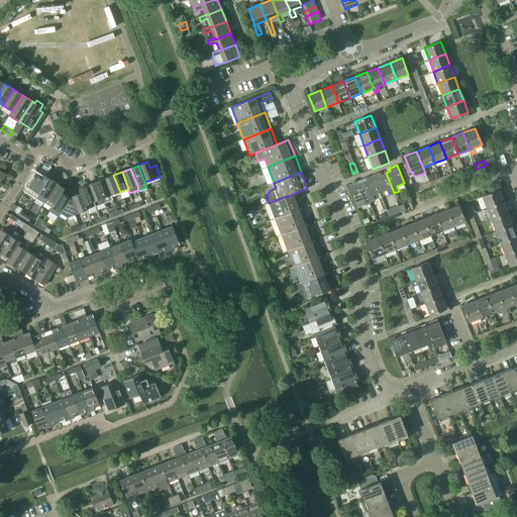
[(381,172),(373,175),(380,193),(387,190),(389,195),(394,193),(386,173),(382,174),(381,172)]
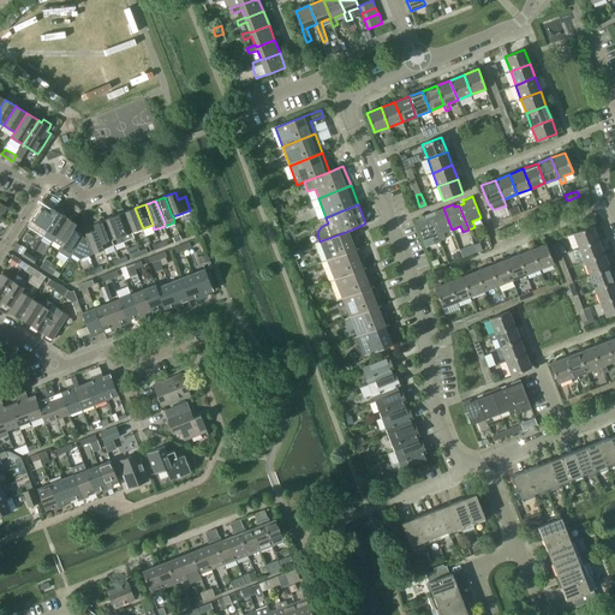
[(40,206),(28,226),(34,230),(43,237),(47,231),(59,212),(49,206),(47,210),(40,206)]
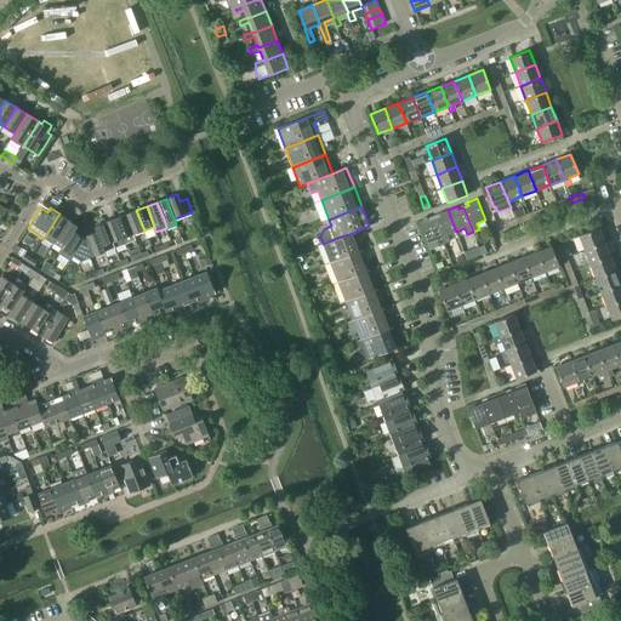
[(126,214),(134,234),(144,231),(136,210),(126,214)]
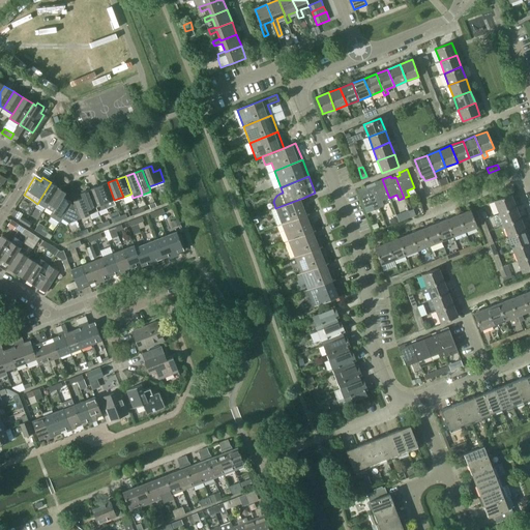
[(376,184),(371,186),(379,208),(384,206),(382,200),(389,198),(382,179),(375,182),(376,184)]
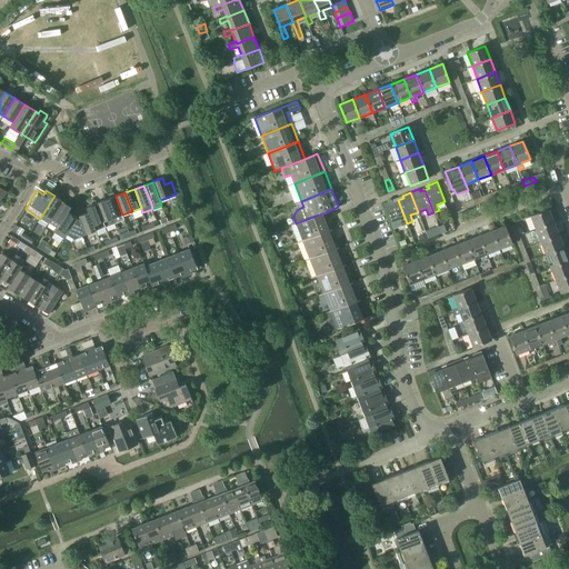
[(43,213),(40,219),(49,223),(49,222),(52,218),(63,201),(55,196),(43,213)]
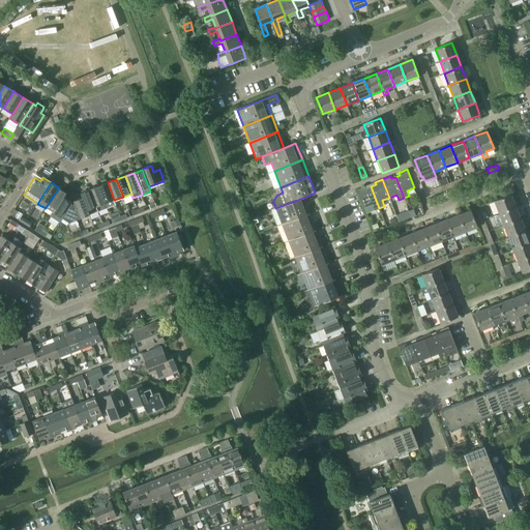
[(108,182),(98,186),(108,208),(116,205),(114,200),(108,182)]
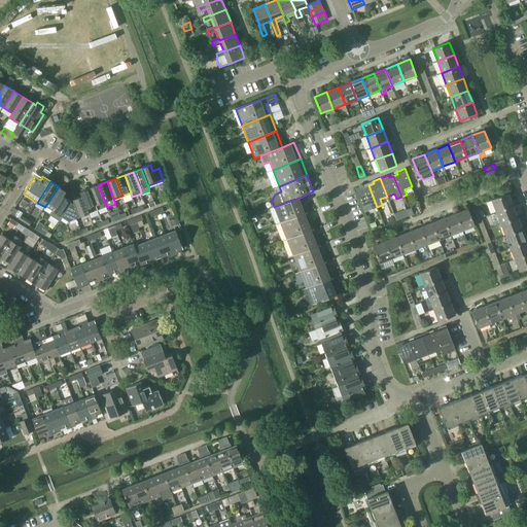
[(363,184),(355,187),(364,212),(372,209),(377,207),(369,185),(364,187),(363,184)]
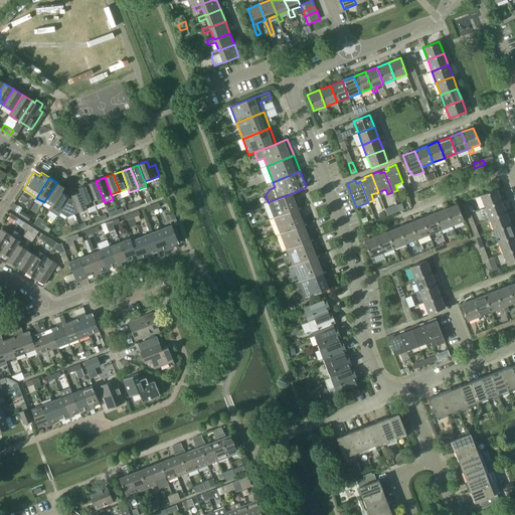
[(88,184),(96,206),(105,202),(96,181),(88,184)]
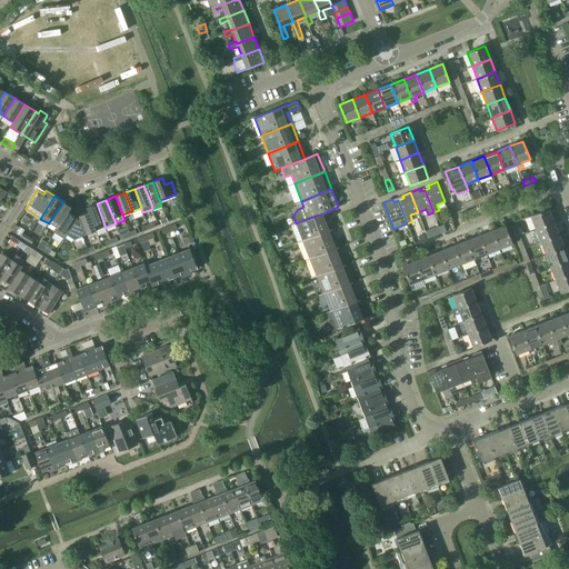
[(52,218),(49,222),(58,228),(61,223),(69,211),(72,207),(63,201),(52,218)]
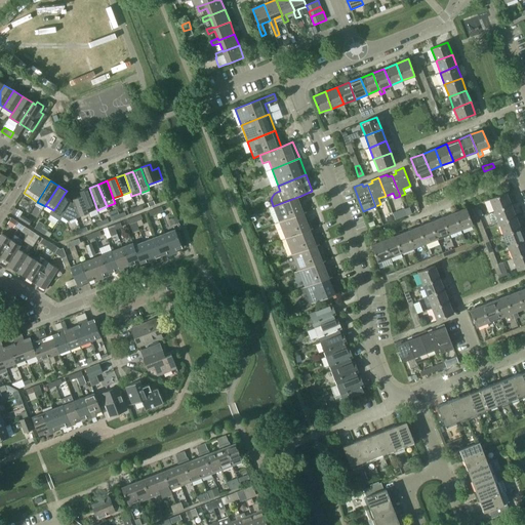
[(89,188),(80,191),(82,196),(87,208),(89,213),(97,210),(89,188)]
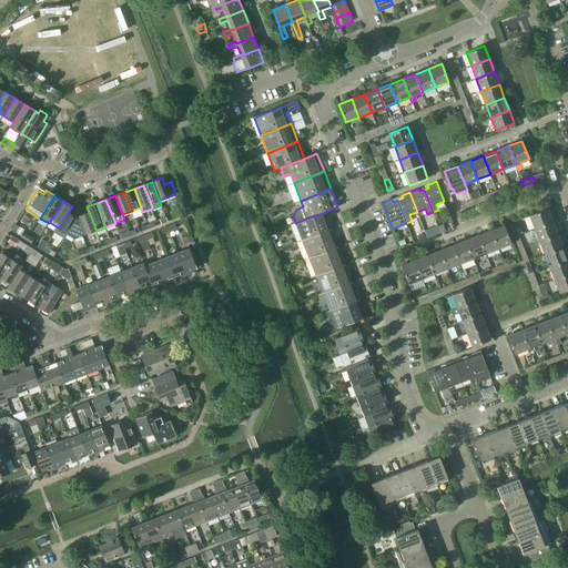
[(58,227),(54,232),(64,239),(67,234),(67,233),(77,217),(78,216),(73,214),(77,210),(72,206),(69,211),(61,223),(58,227)]
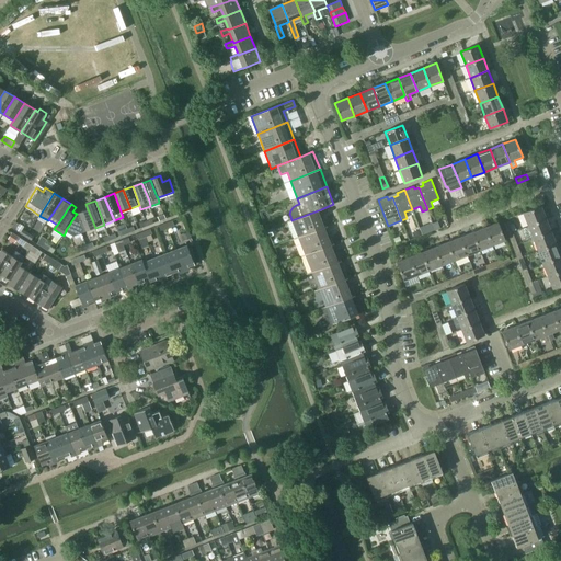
[(528,226),(546,218),(541,206),(523,213),(528,226)]
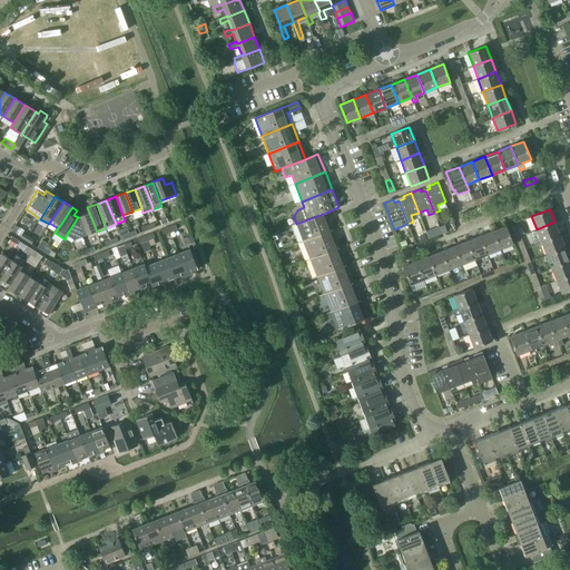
[(89,213),(80,216),(81,219),(81,218),(87,235),(97,232),(95,226),(89,213)]
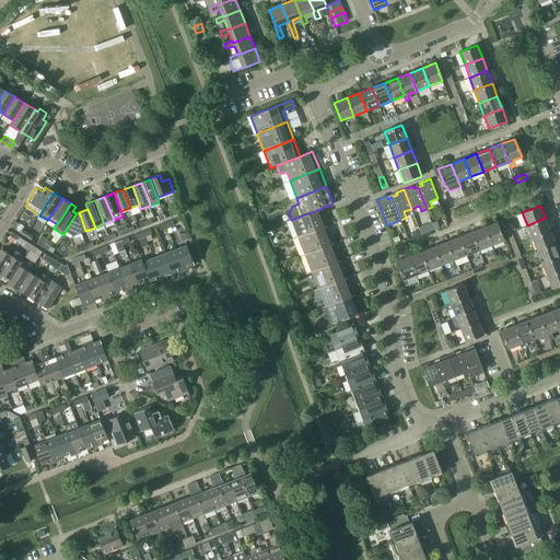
[(291,220),(298,237),(327,225),(321,209),(291,220)]
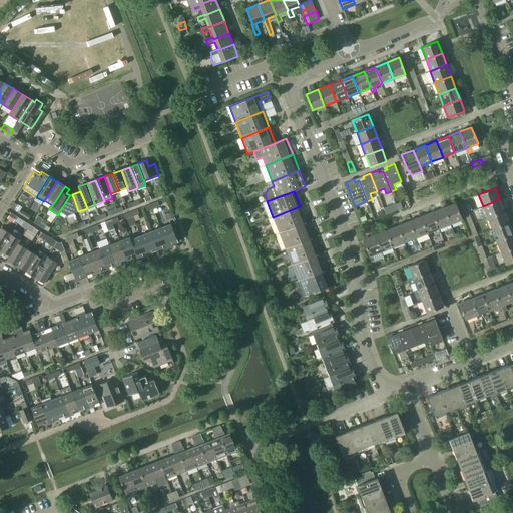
[(69,196),(60,210),(60,211),(67,216),(78,211),(73,196),(73,197),(71,197),(69,196)]
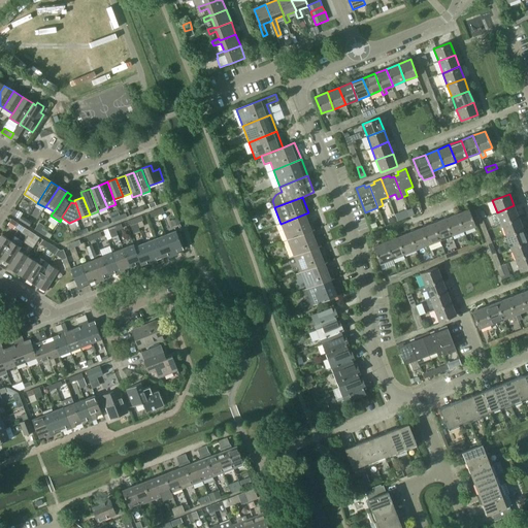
[(501,224),(519,218),(514,205),(497,212),(501,224)]
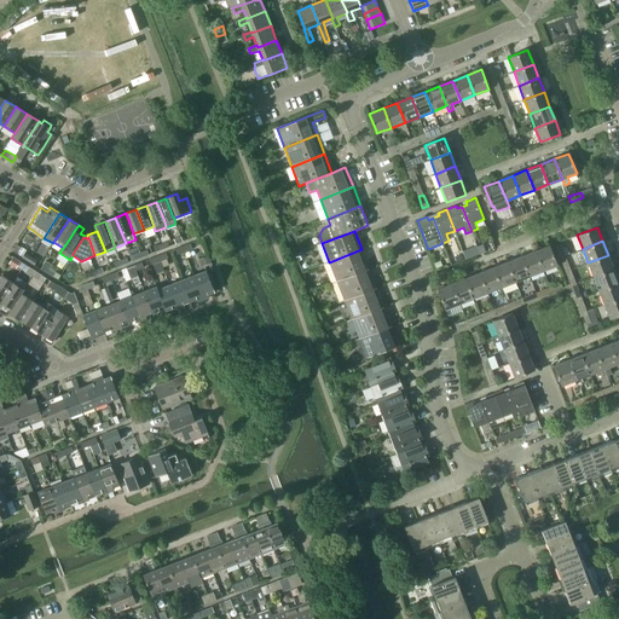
[(561,244),(556,247),(560,258),(566,255),(570,254),(567,247),(562,248),(561,244)]
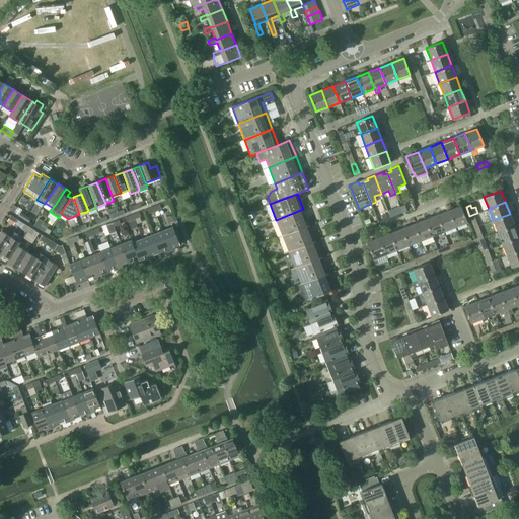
[(460,206),(448,211),(455,227),(467,222),(460,206)]
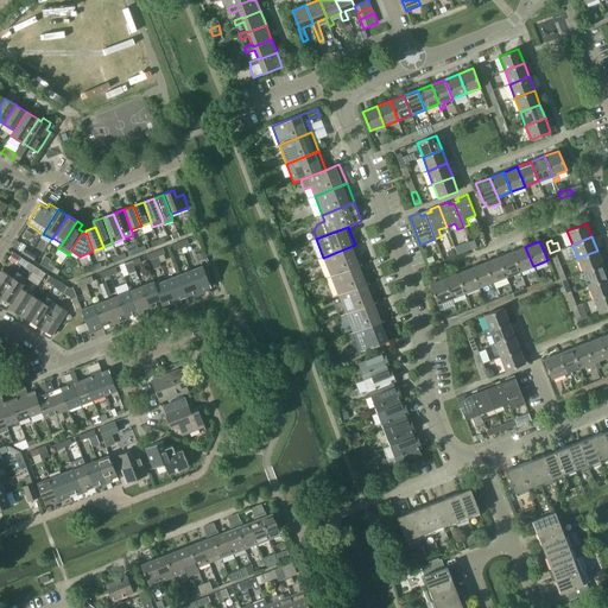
[(21,244),(17,249),(21,253),(29,257),(31,253),(25,249),(26,246),(21,244)]
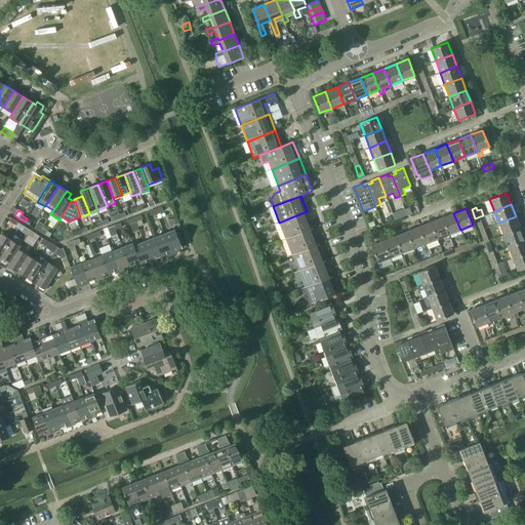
[(279,223),(285,239),(313,228),(307,211),(279,223)]
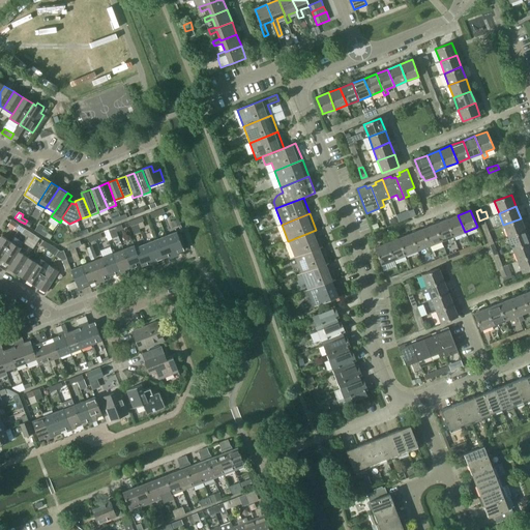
[(458,215),(446,219),(452,236),(465,232),(458,215)]
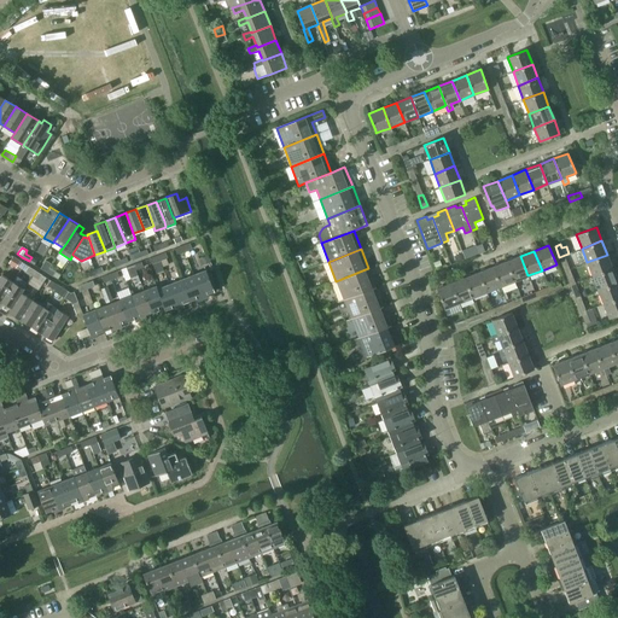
[(165,252),(158,255),(161,261),(163,269),(169,267),(167,258),(168,258),(165,252)]
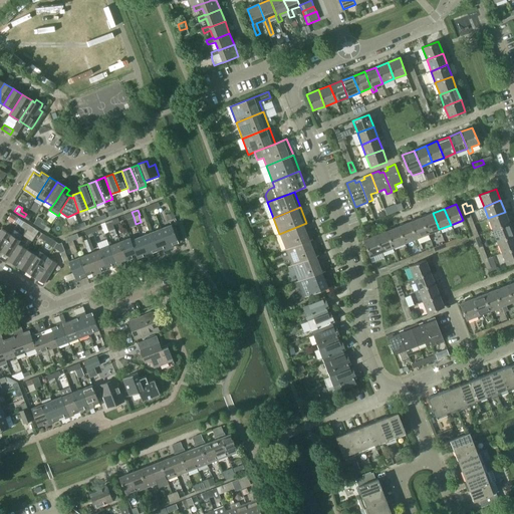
[(493,230),(509,223),(505,212),(488,218),(493,230)]
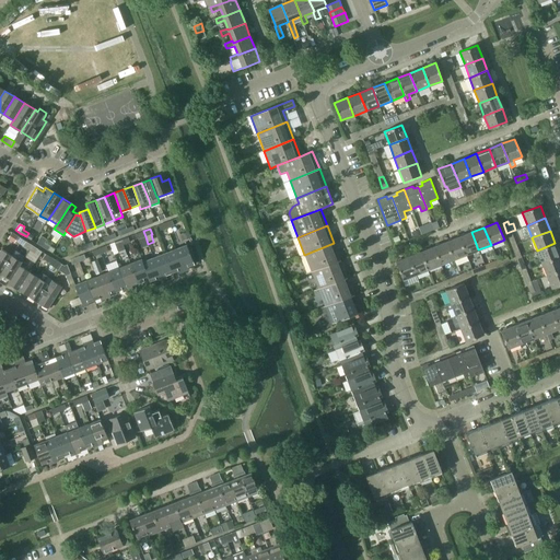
[(471,232),(459,237),(466,255),(478,249),(471,232)]
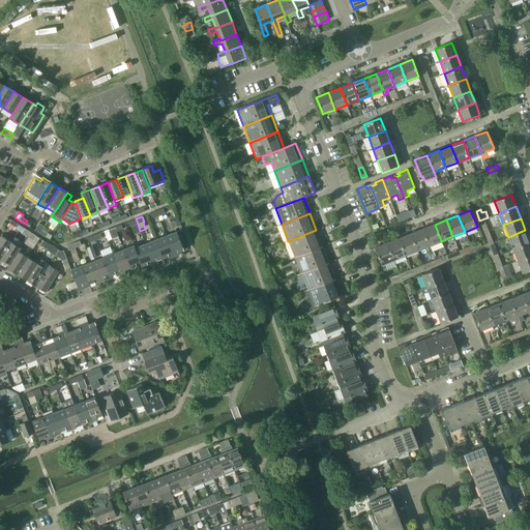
[(11,221),(8,227),(13,230),(18,224),(11,221)]
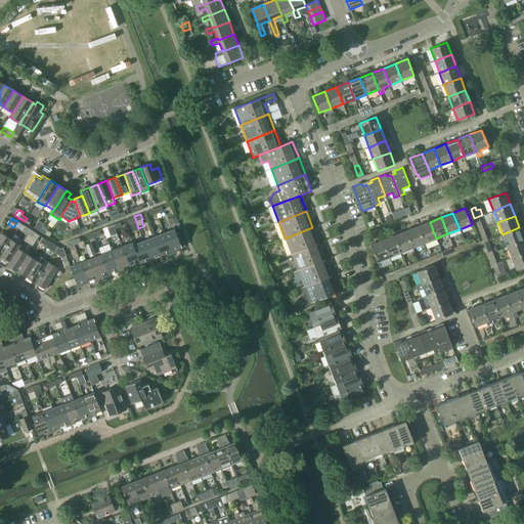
[(39,221),(35,227),(40,230),(42,227),(44,224),(39,221)]
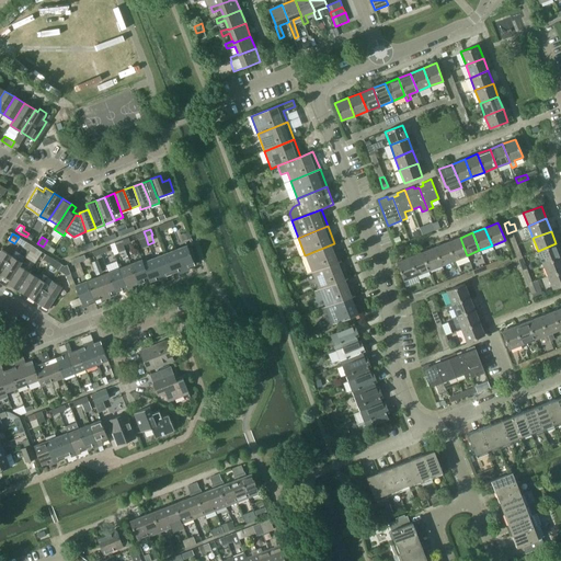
[(460,238),(447,242),(454,260),(455,260),(457,266),(469,262),(467,255),(460,238)]
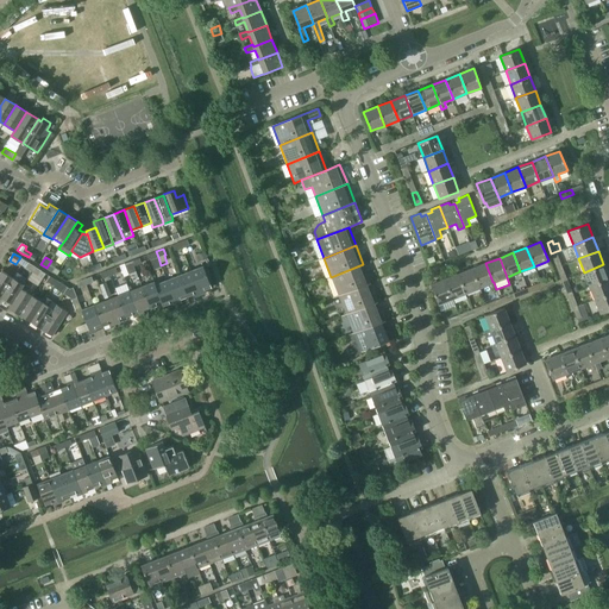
[(132,261),(120,265),(125,277),(130,275),(131,276),(135,275),(136,280),(138,278),(135,267),(132,261)]
